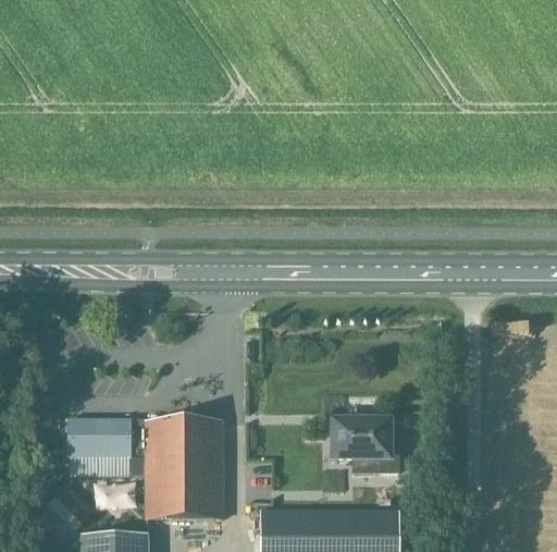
[(130,420),(67,420),(67,454),(69,454),(69,476),(128,476),(128,454),(145,454),(145,424),(130,424),(130,420)]
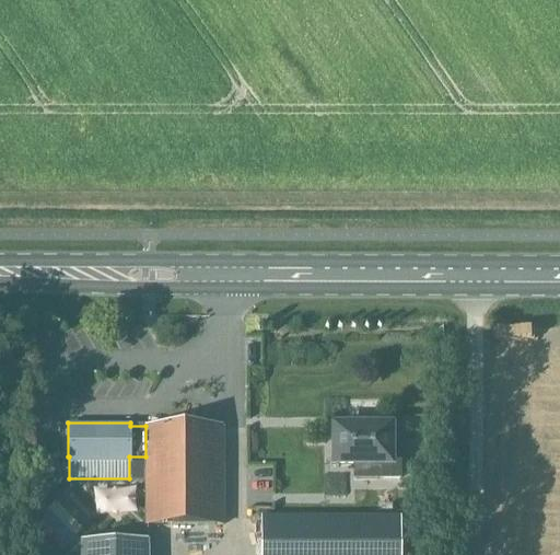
[(222,423),(146,423),(146,426),(146,457),(146,520),(223,520),(222,423)]
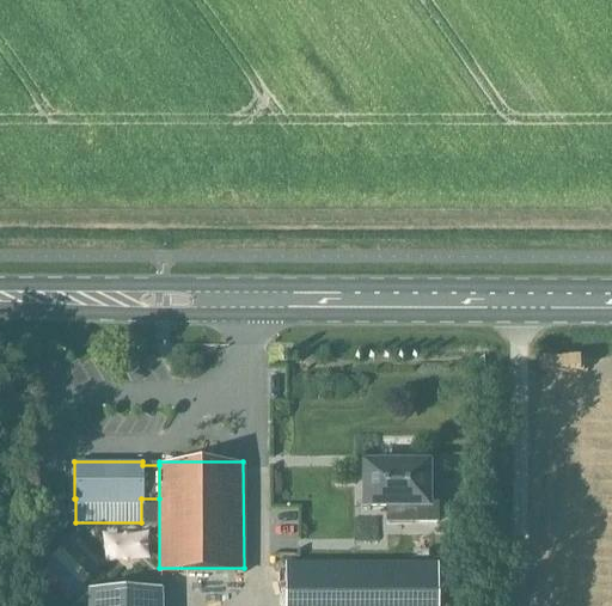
[(427,461),(366,461),(366,502),(417,501),(417,518),(436,518),(436,487),(427,487),(427,461)]
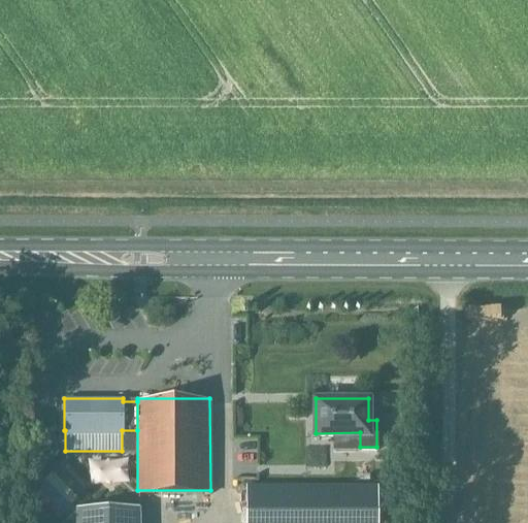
[(54,482),(51,494),(65,498),(69,486),(54,482)]
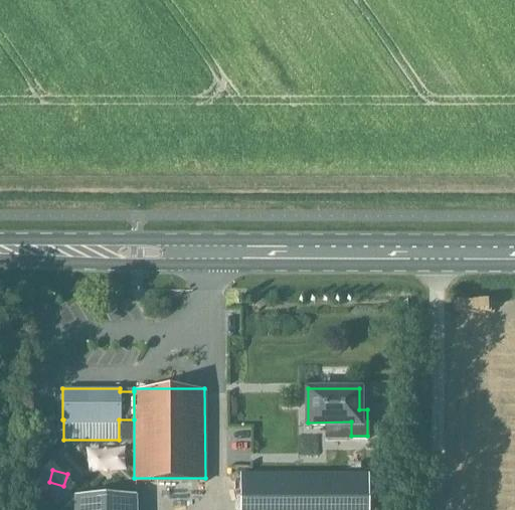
[(241,472),(241,509),(368,509),(368,471),(241,472)]
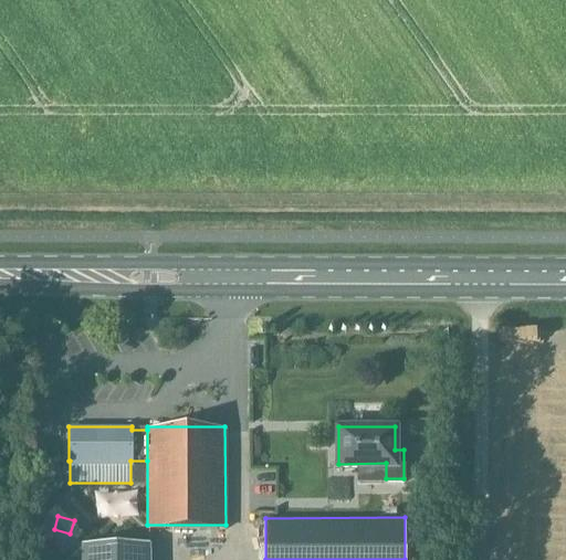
[(50,527),(38,531),(46,551),(59,546),(50,527)]
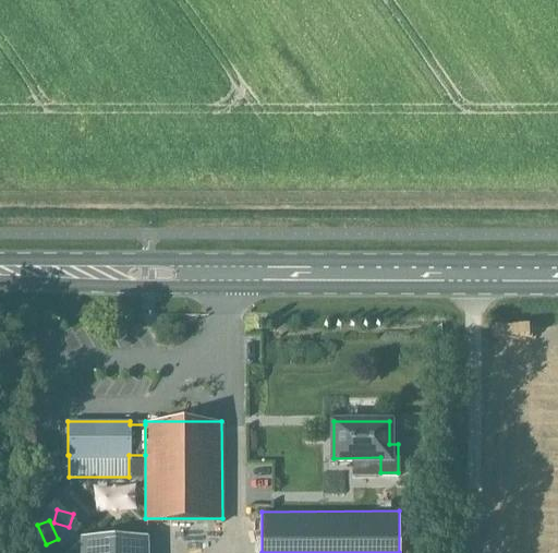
[(147,552),(147,535),(81,536),(81,552),(147,552)]
